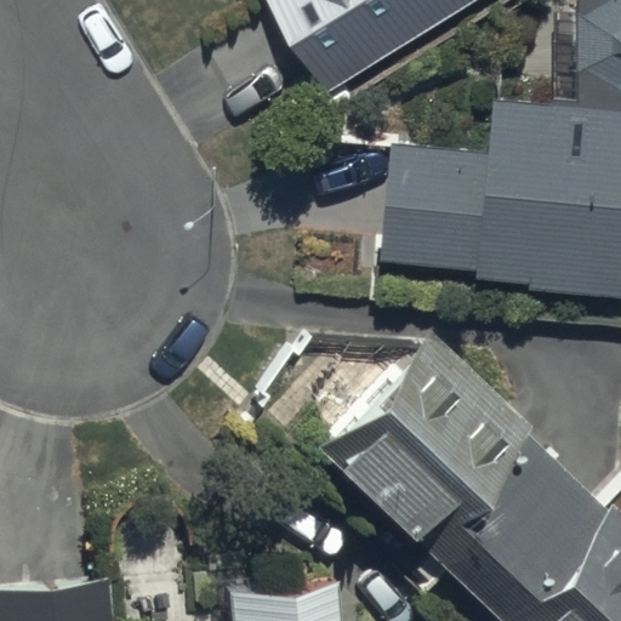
[(269,0),(326,91),(472,0),(269,0)]
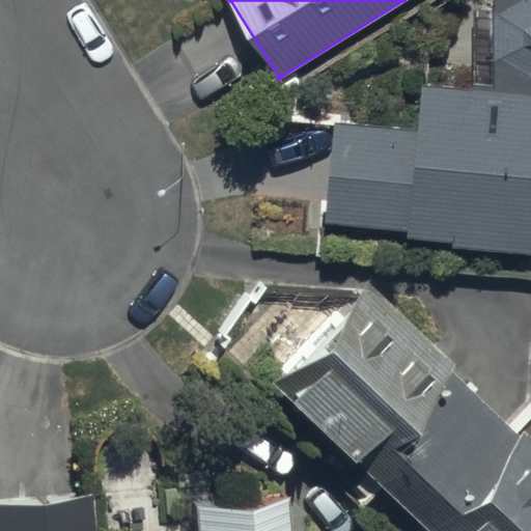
[(452,241),(452,248),(530,256),(530,0),(494,0),(488,3),(491,90),(420,85),(417,133),(331,127),(323,223),(409,229),(408,238),(452,241)]
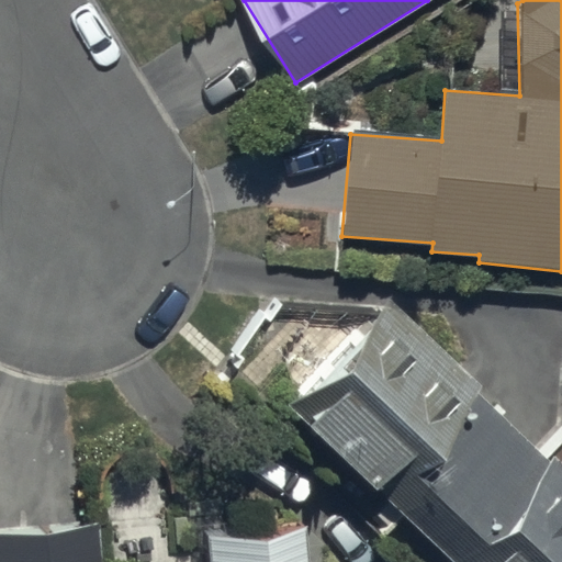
[(485,385),(392,300),(289,411),(452,561),(561,561),(561,461),(557,457),(551,462),(476,394),(485,385)]
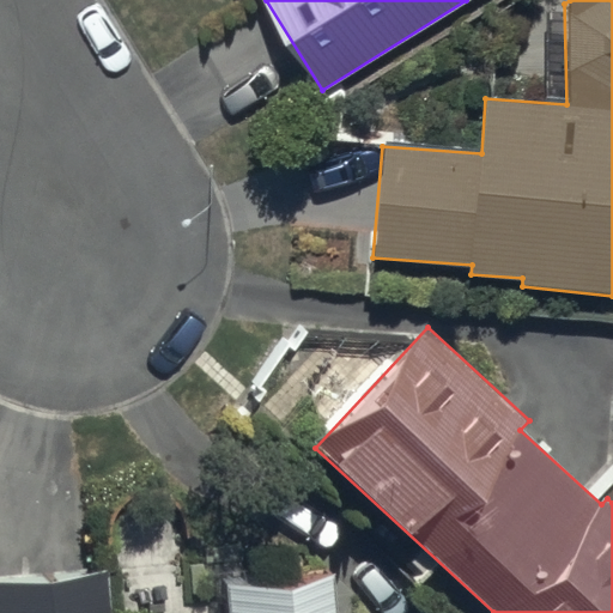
[(0,612),(111,612),(109,572),(0,580),(0,612)]
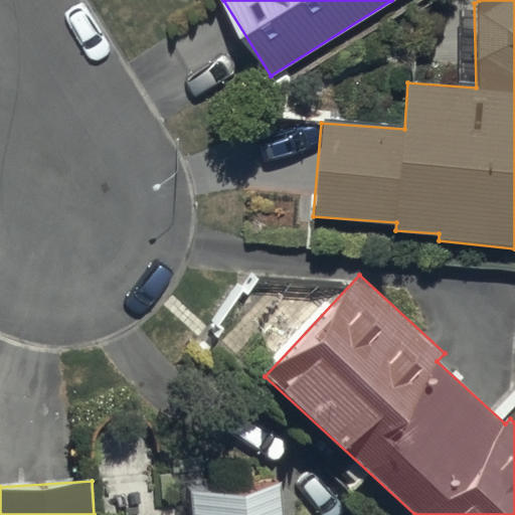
[(198,514),(287,514),(285,485),(197,491),(198,514)]
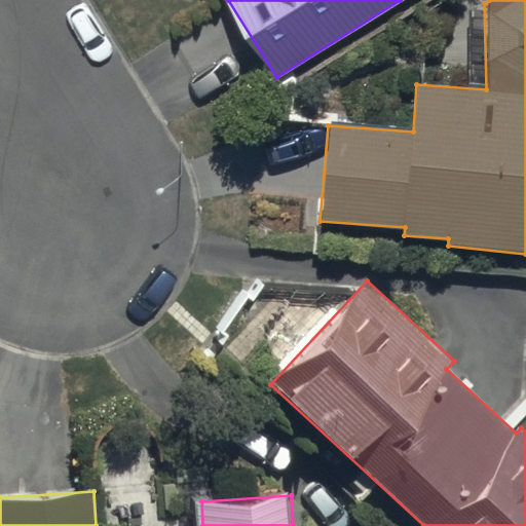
All buildings are outlined.
